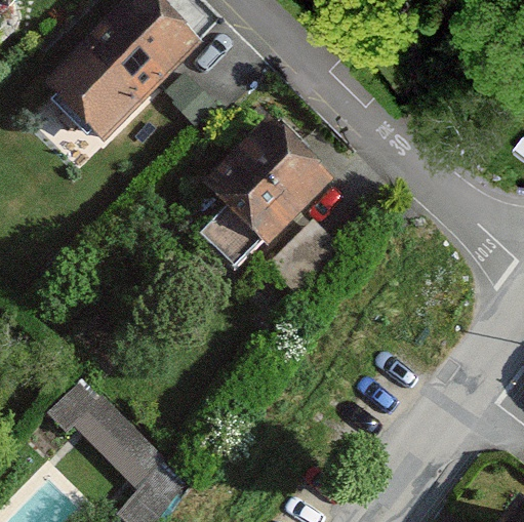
[(101,139),(199,44),(156,0),(128,0),(44,83),(101,139)]
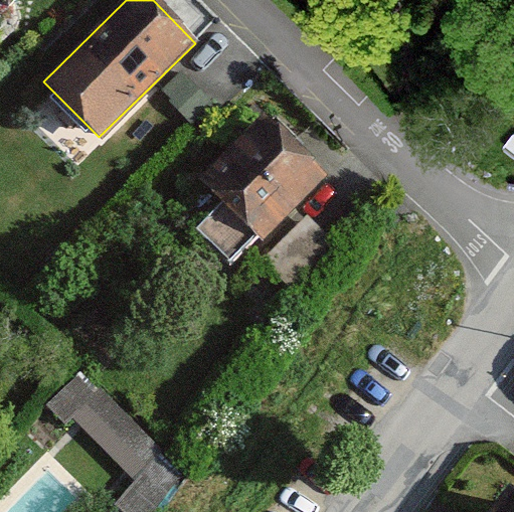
[(262,241),(324,177),(264,119),(201,183),(222,203),(197,229),(228,260),(253,234),(262,241)]
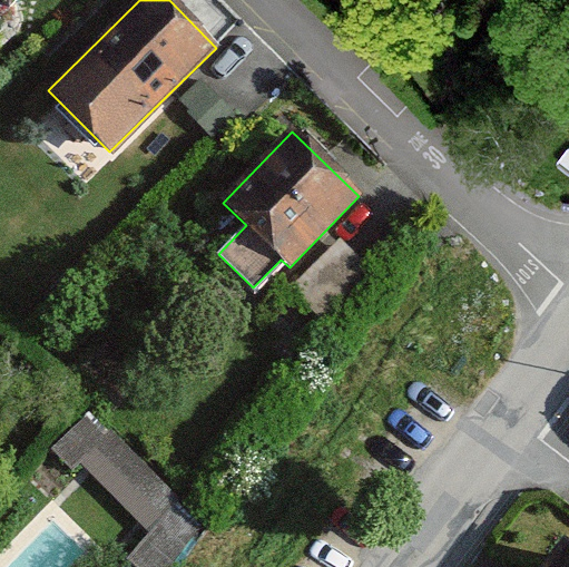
[(331,302),(363,257),(337,240),(305,283),(331,302)]
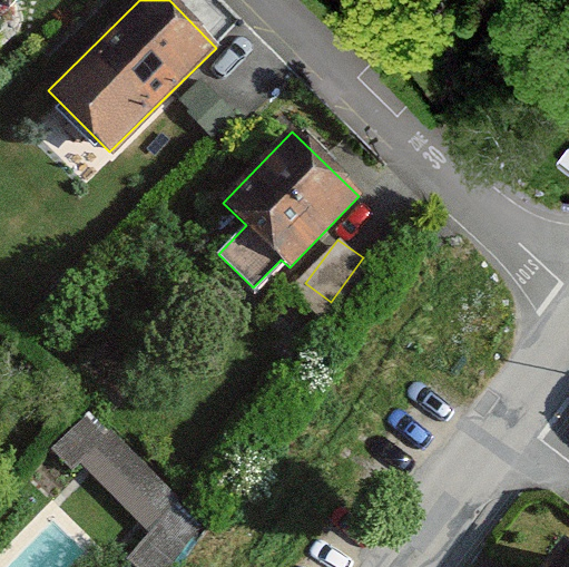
[(80,469),(114,441),(95,419),(61,447),(80,469)]
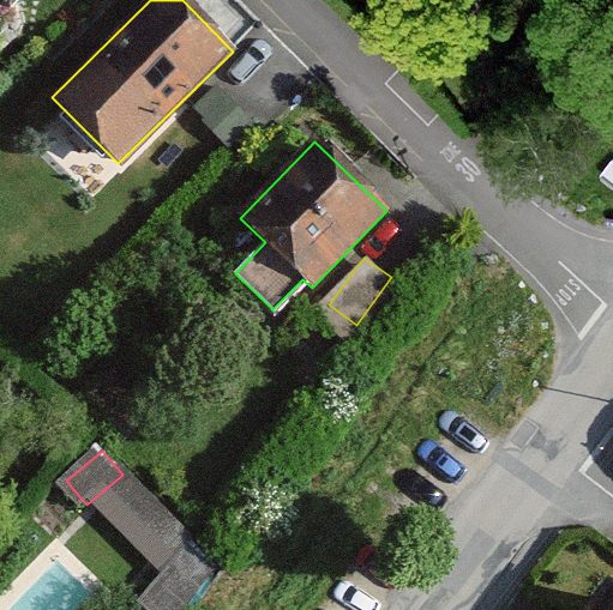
[(193,545),(149,601),(161,609),(185,609),(220,566),(216,563),(193,545)]
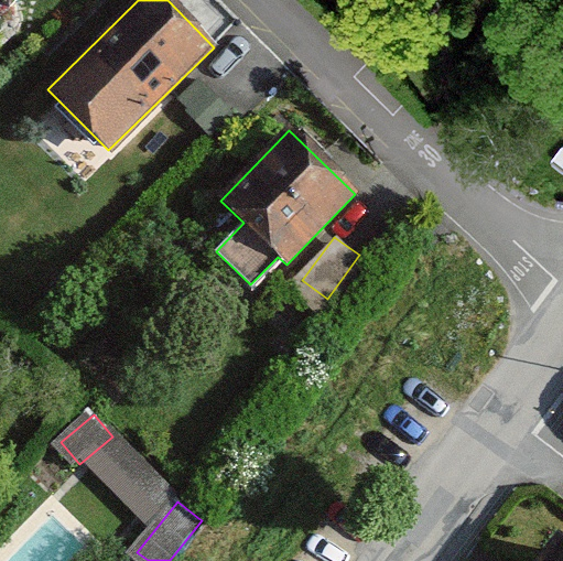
[(562,538),(561,537),(542,560),(562,560),(562,538)]
